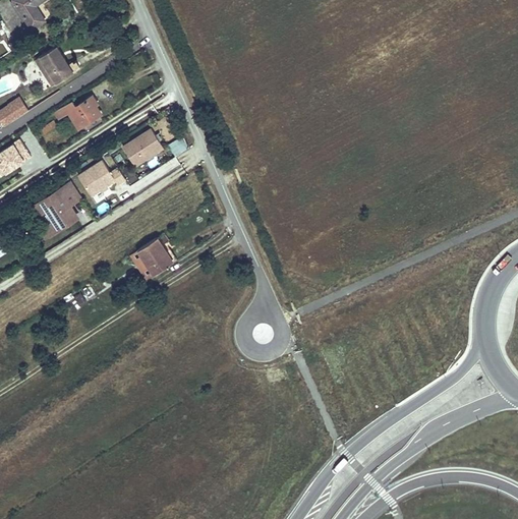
[(39,0),(13,0),(31,26),(43,17),(35,3),(39,0)]
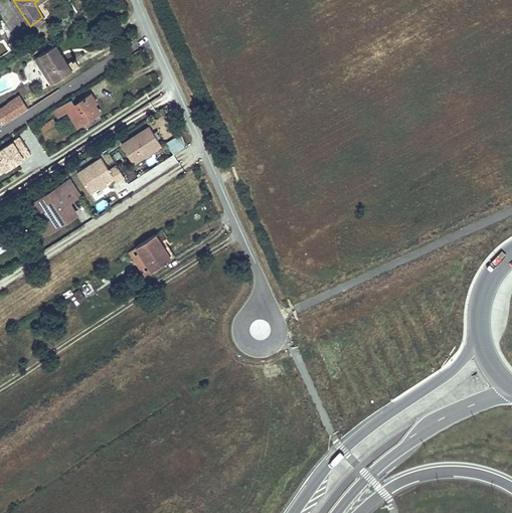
[(55,44),(34,58),(46,77),(51,73),(55,81),(77,67),(73,60),(67,64),(55,44)]
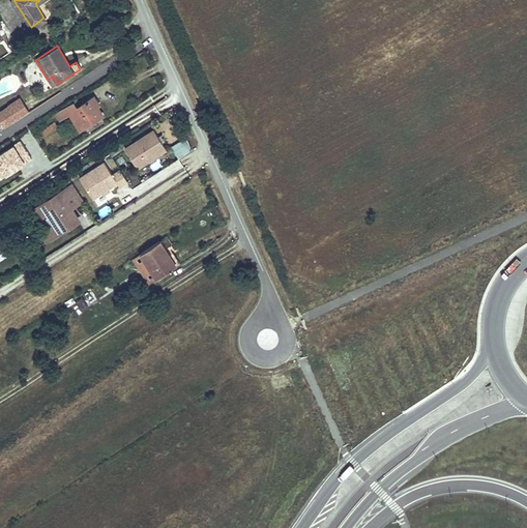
[(53,76),(48,80),(52,87),(57,84),(53,76)]
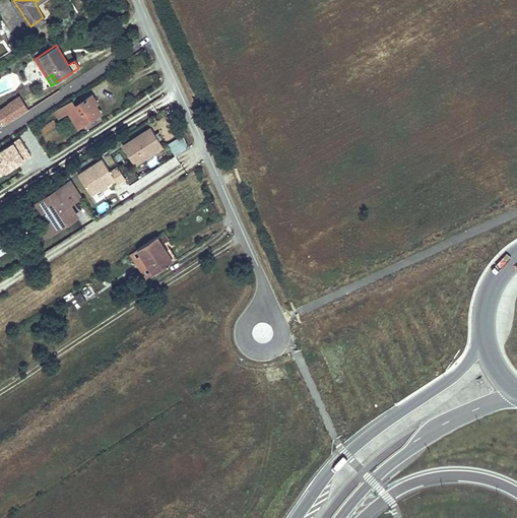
[(9,106),(19,100),(18,96),(7,104),(9,106)]
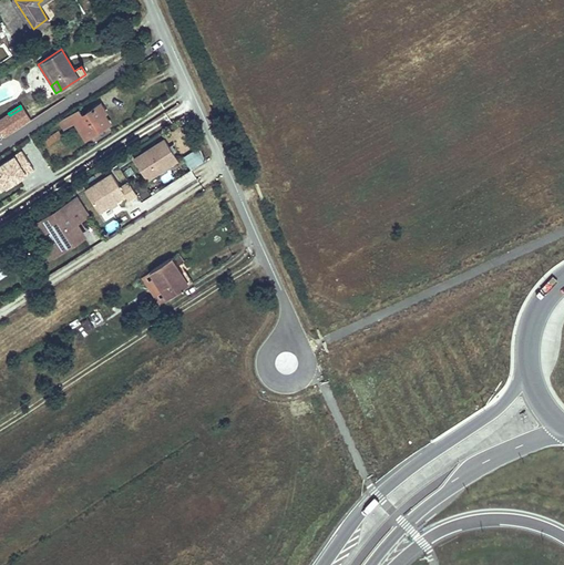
[(79,111),(60,123),(64,130),(77,122),(86,139),(106,125),(102,119),(105,115),(100,106),(83,117),(79,111)]
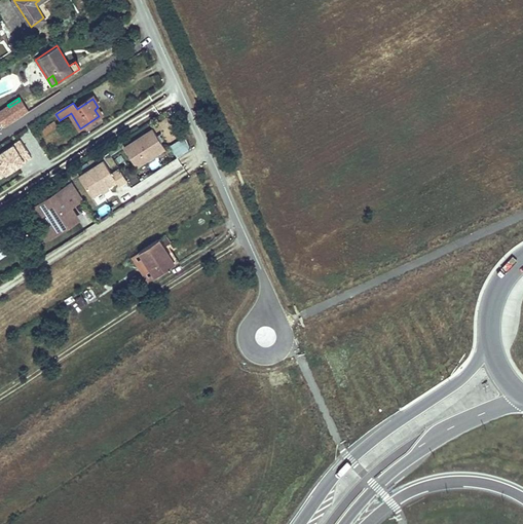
[(0,122),(2,126),(27,110),(20,101),(9,107),(7,105),(0,109),(0,122)]
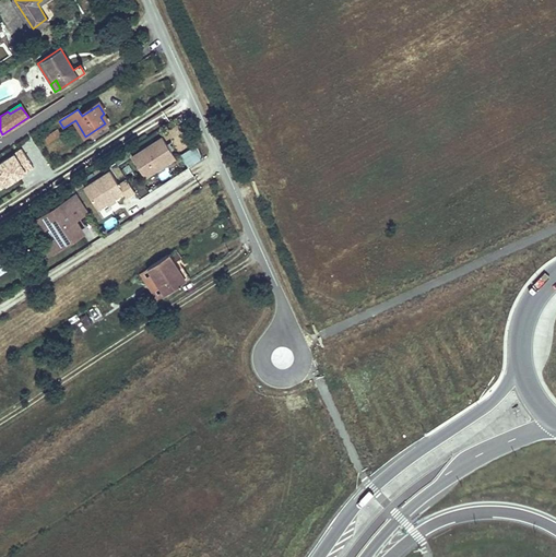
[(44,144),(58,139),(55,132),(40,138),(44,144)]
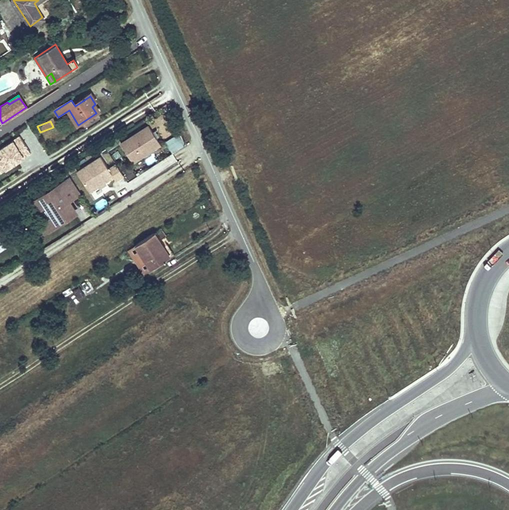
[(160,146),(156,139),(153,134),(149,127),(120,145),(132,164),(160,146)]
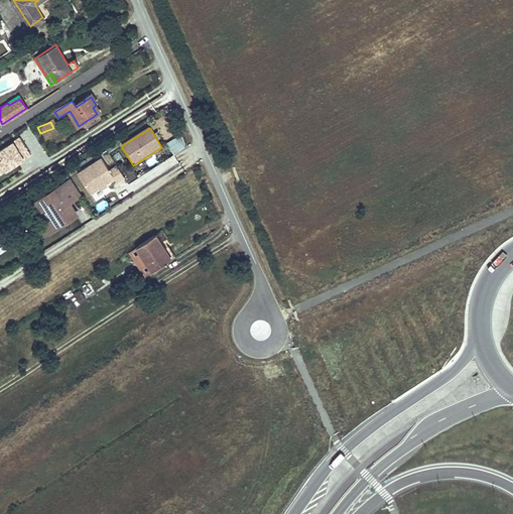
[(185,148),(180,136),(167,145),(172,156),(185,148)]
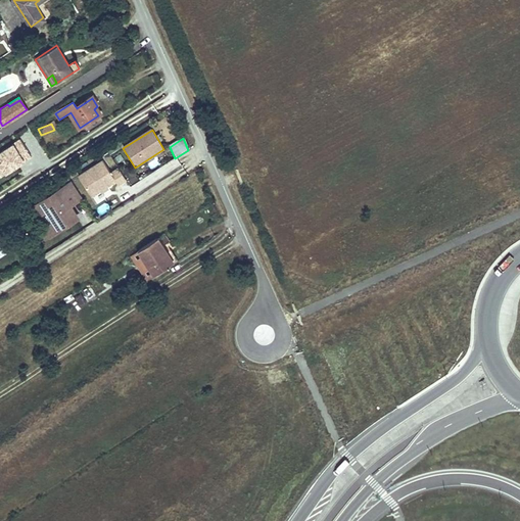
[(21,162),(32,155),(20,139),(0,152),(0,163),(1,162),(7,172),(17,164),(16,163),(20,160),(21,162)]
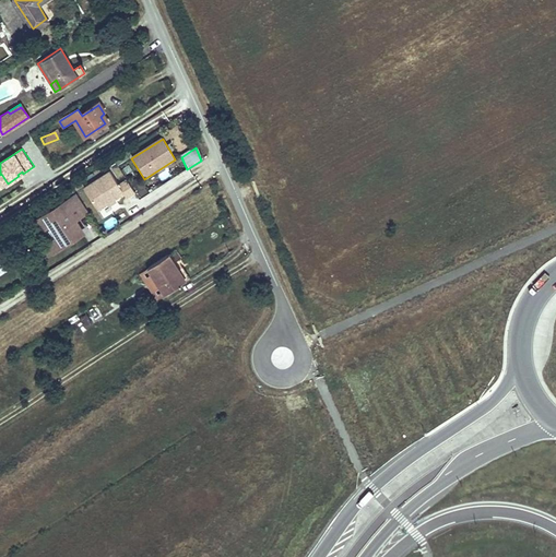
[(133,193),(127,181),(118,187),(109,174),(83,190),(96,211),(122,194),(126,199),(133,193)]
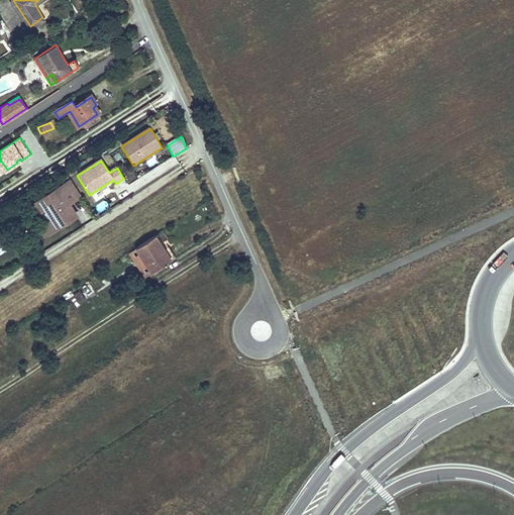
[(68,206),(80,197),(70,181),(32,205),(37,213),(43,209),(52,221),(39,229),(44,238),(71,221),(67,213),(71,210),(68,206)]
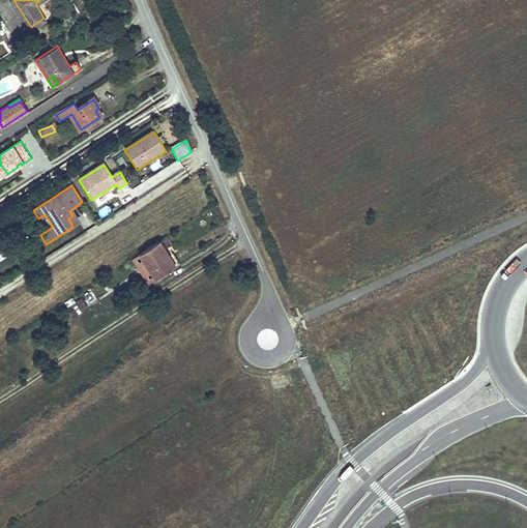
[(78,224),(72,215),(68,218),(72,227),(78,224)]
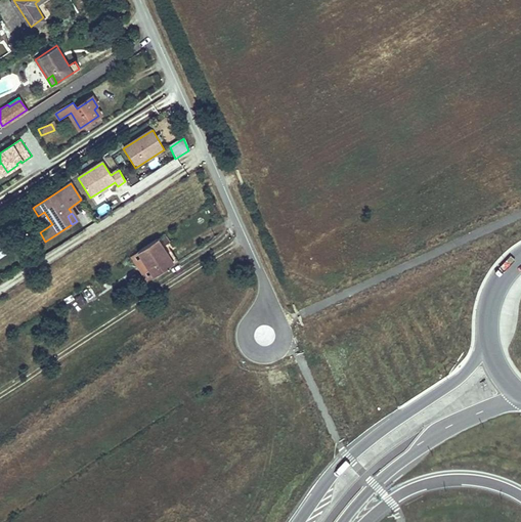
[(171,263),(156,240),(137,251),(154,275),(171,263)]
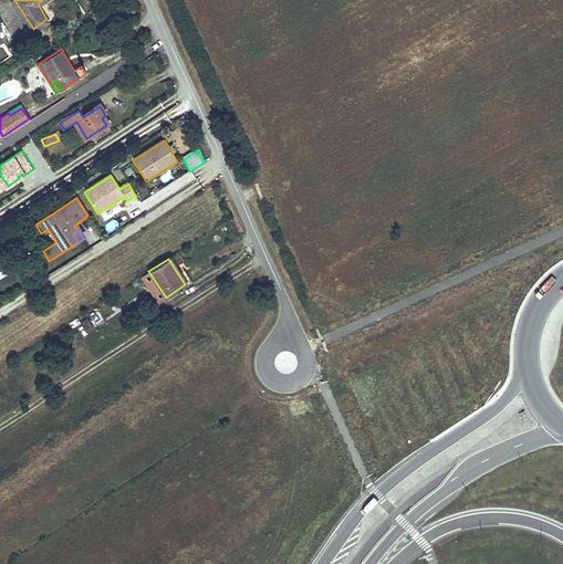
[(166,298),(148,271),(141,277),(158,302),(166,298)]
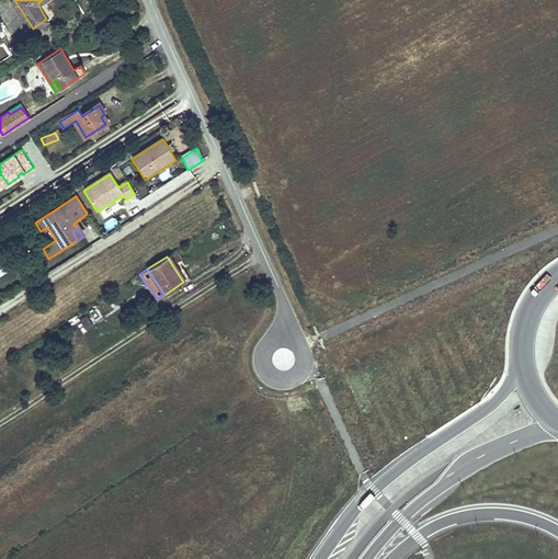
[(111,310),(105,301),(97,307),(102,316),(111,310)]
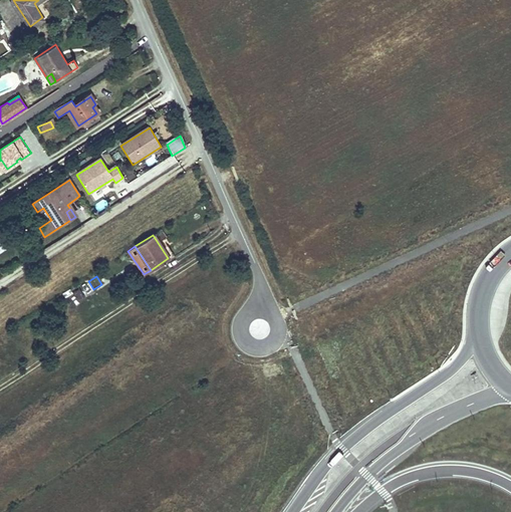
[(92,291),(85,280),(70,290),(77,300),(92,291)]
